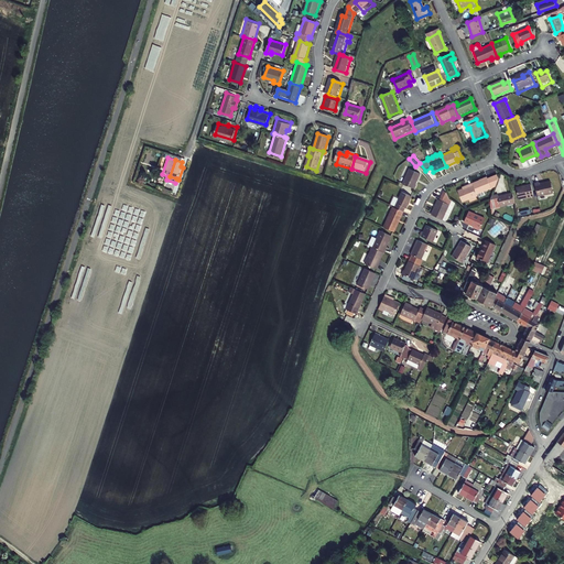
[(423,171),(411,165),(404,181),(416,186),(423,171)]
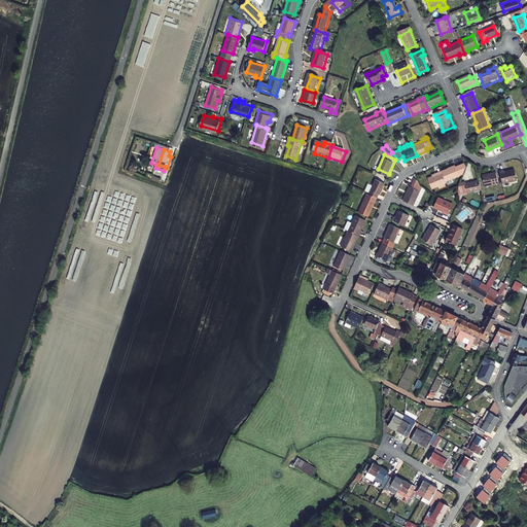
[(455,168),(455,167),(442,172),(446,182),(462,176),(466,167),(465,164),(455,168)]
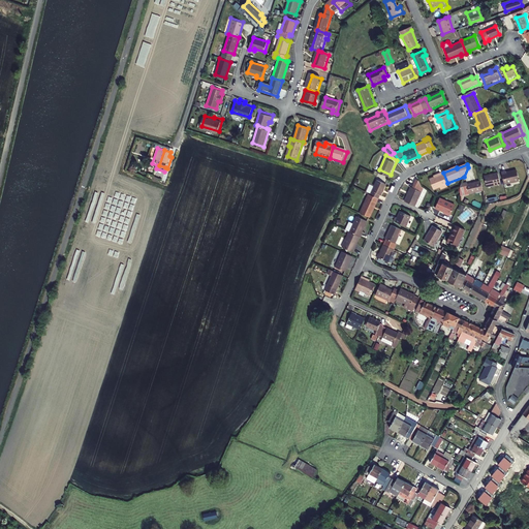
[(506,172),(505,169),(500,170),(504,184),(520,180),(517,169),(506,172)]
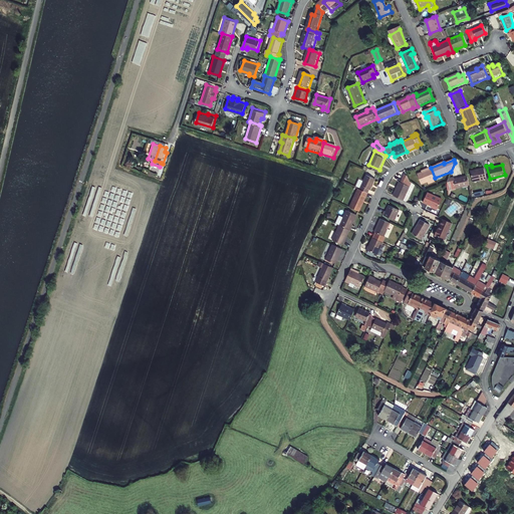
[(490,179),(486,166),(480,168),(480,169),(471,172),(474,183),(490,179)]
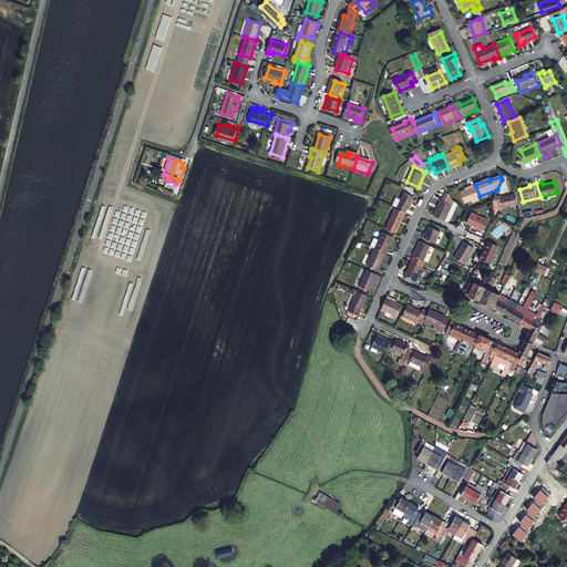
[(472,189),(461,194),(465,204),(481,198),(480,196),(475,185),(471,187),(472,189)]
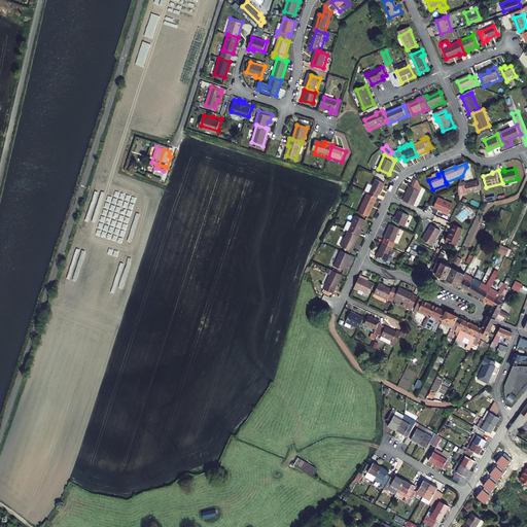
[(380,192),(385,181),(376,177),(373,183),(369,181),(364,188),(369,190),(369,191),(377,196),(378,191),(380,192)]
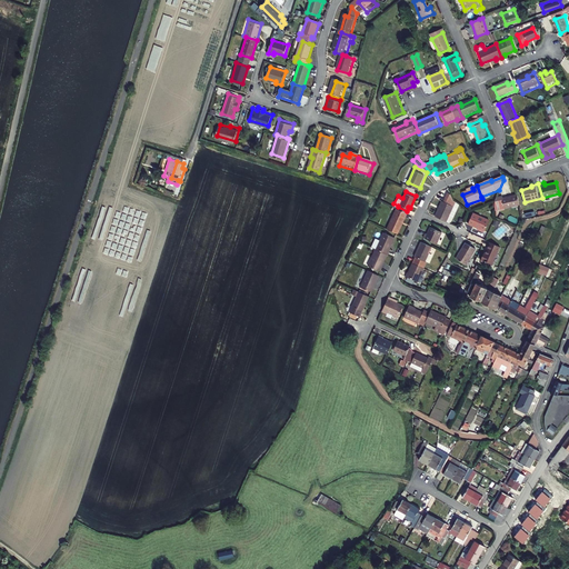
[(502,198),(506,210),(521,206),(518,193),(502,198)]
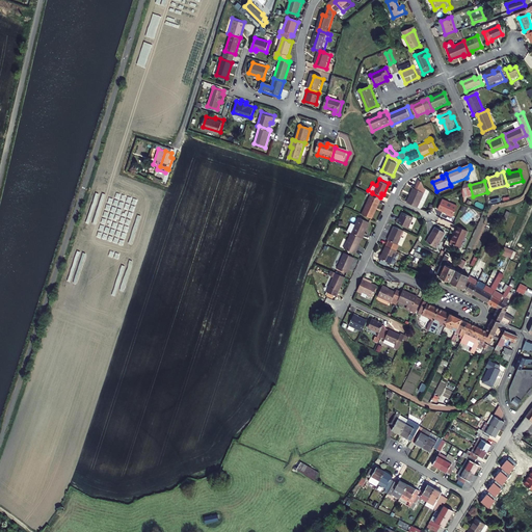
[(416,187),(408,201),(419,206),(426,192),(416,187)]
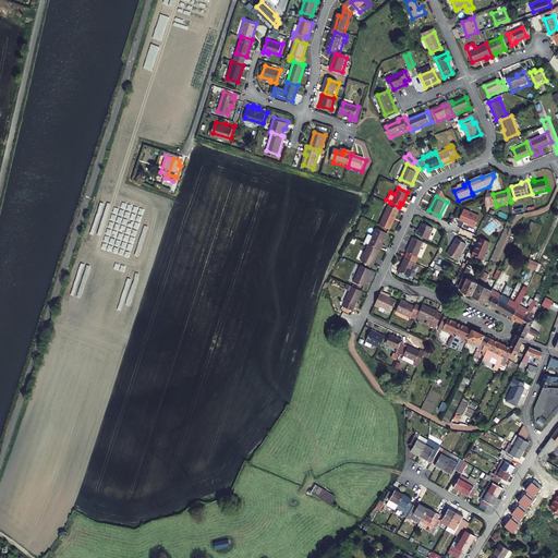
[(388,202),(378,221),(390,227),(399,207),(390,203),(388,202)]
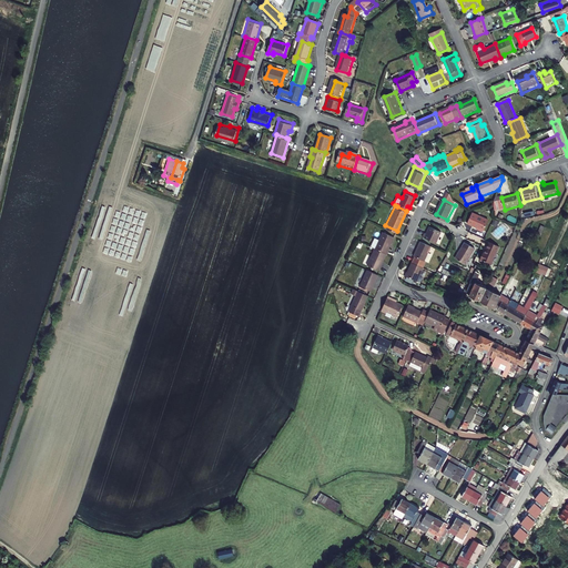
[(475,213),(470,224),(486,232),(492,221),(475,213)]
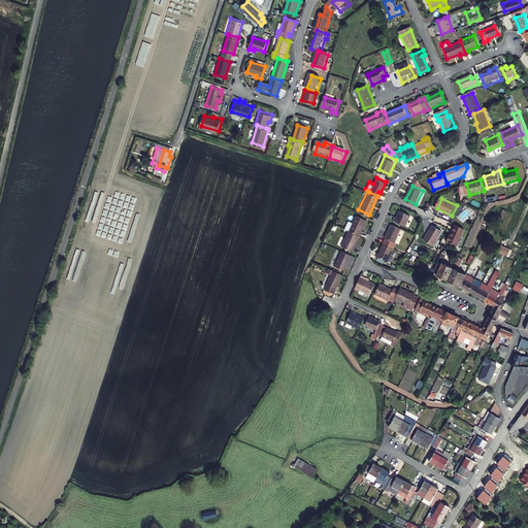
[(394,217),(393,220),(404,226),(409,216),(399,210),(396,218),(394,217)]
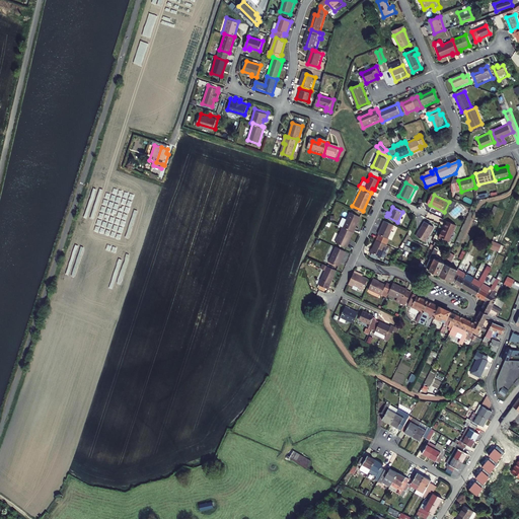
[(361,216),(350,210),(343,225),(353,229),(354,230),(361,216)]
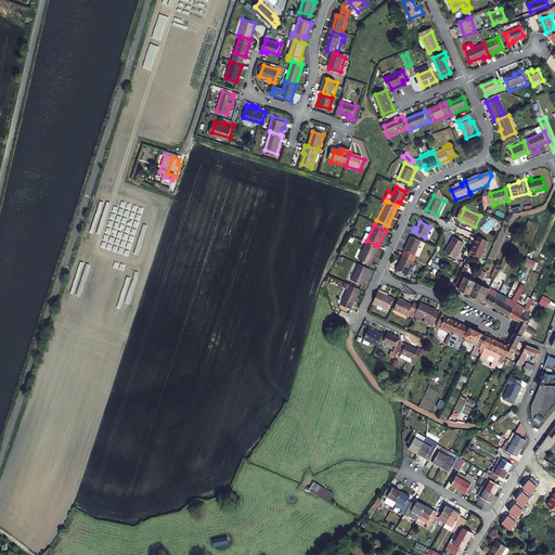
[(412,235),(405,248),(416,254),(423,240),(412,235)]
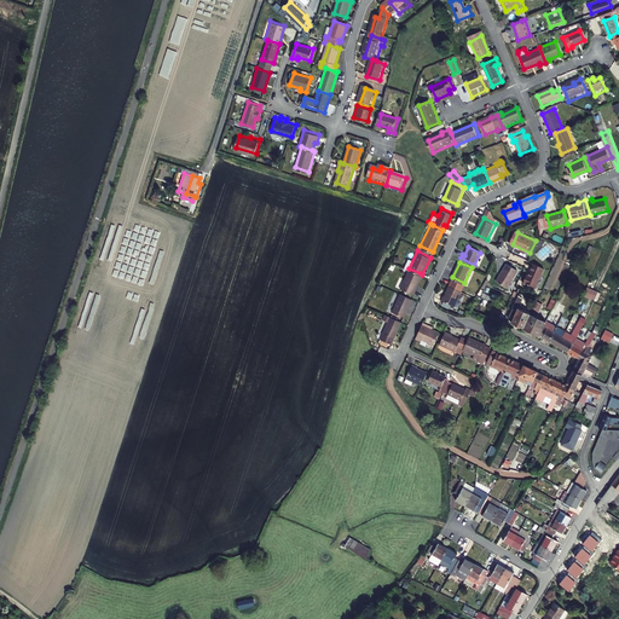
[(527,275),(524,282),(537,288),(545,267),(536,262),(530,276),(527,275)]
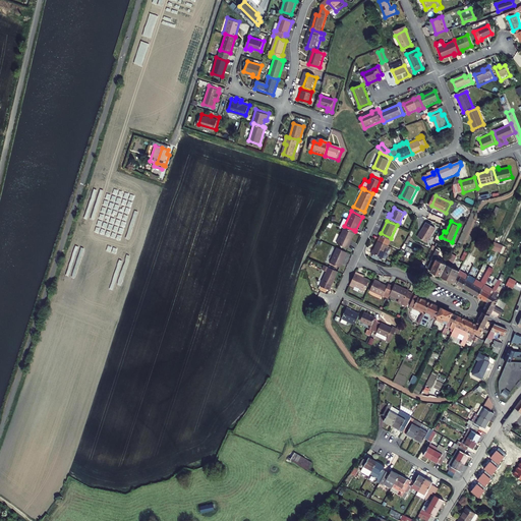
[(427,222),(419,237),(428,242),(438,227),(427,222)]
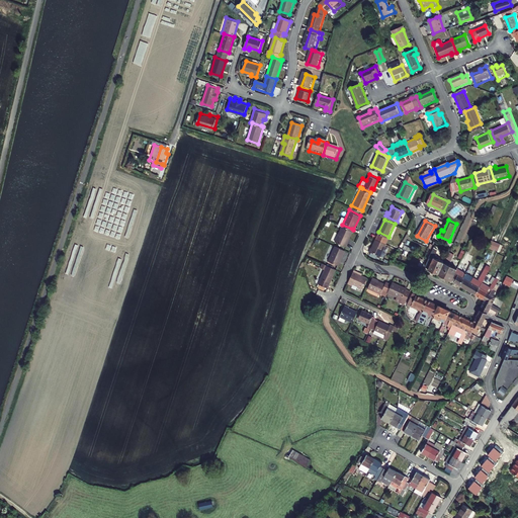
[(342,225),(334,241),(345,246),(348,242),(346,241),(352,229),(342,225)]
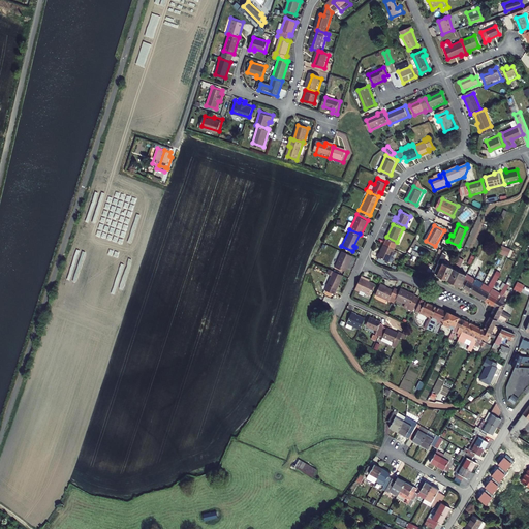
[(380,252),(378,256),(390,262),(397,249),(386,244),(382,253),(380,252)]
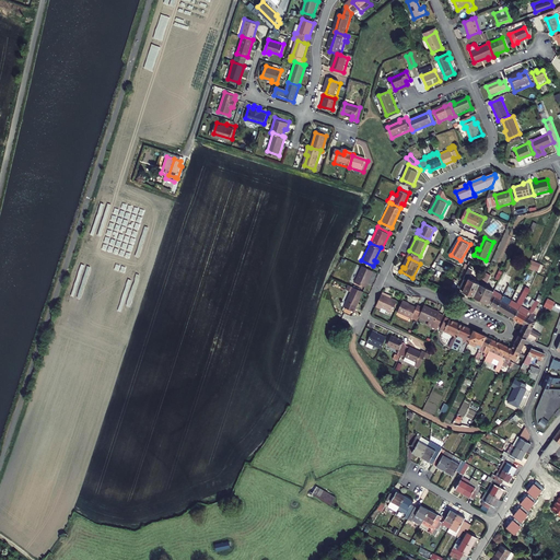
[(374,266),(380,269),(384,263),(378,259),(374,266)]
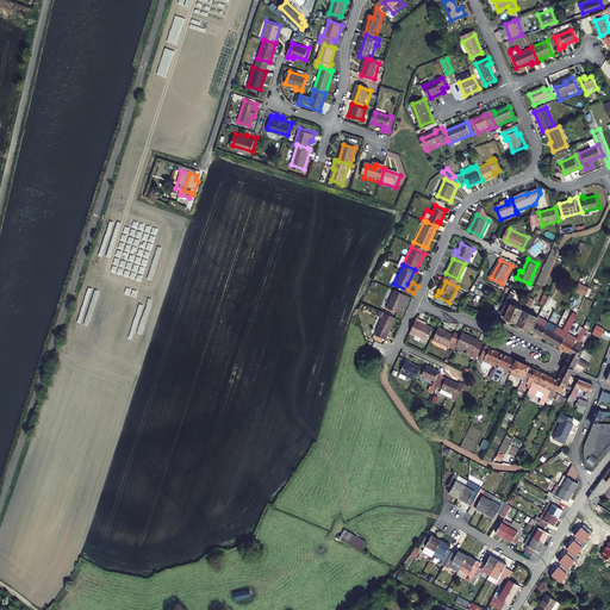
[(574,292),(586,296),(589,286),(577,282),(574,292)]
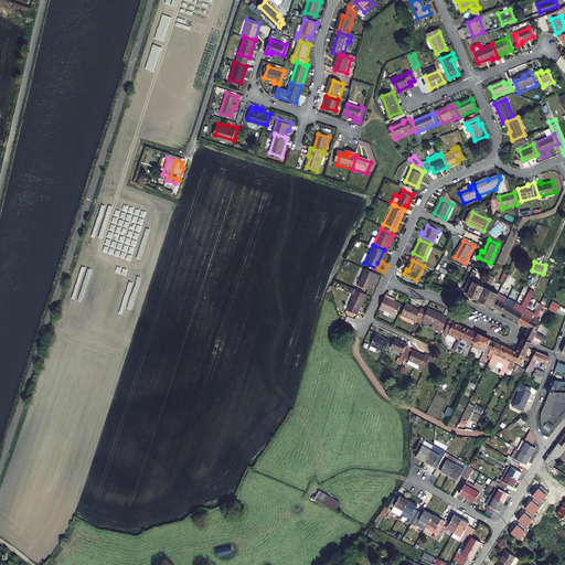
[(364,266),(356,284),(368,288),(375,272),(364,266)]
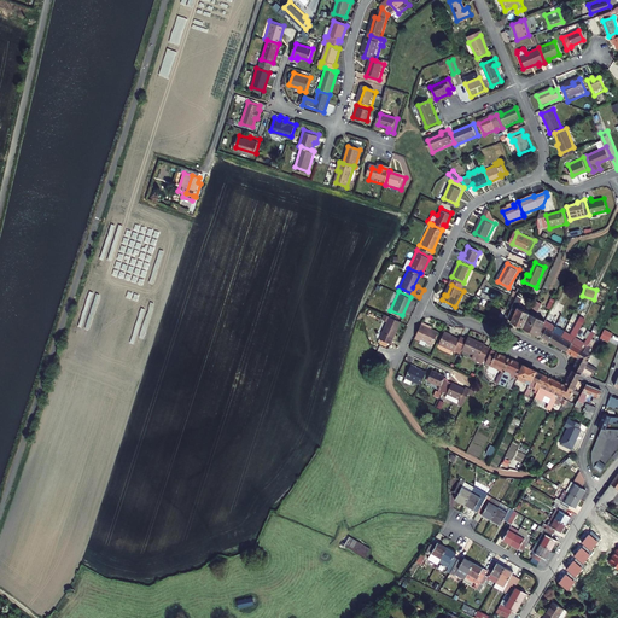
[(489,295),(487,299),(505,309),(507,304),(489,295)]
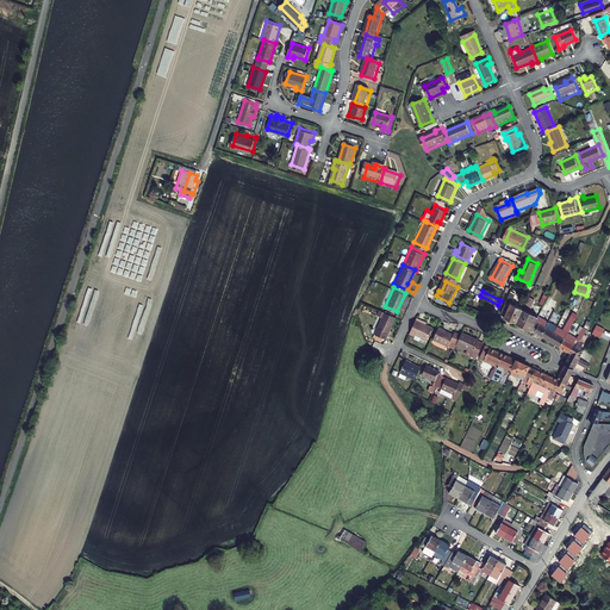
[(521,297),(516,294),(508,312),(524,321),(528,313),(516,307),(521,297)]
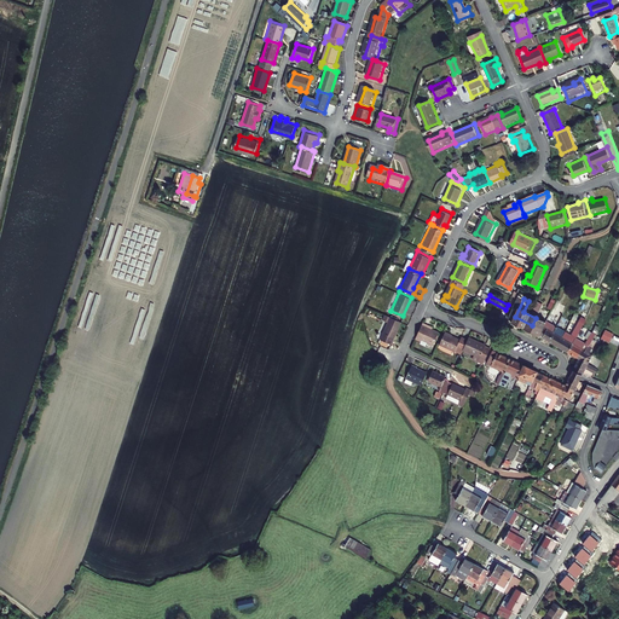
[(495,314),(492,319),(508,328),(514,314),(510,312),(505,320),(495,314)]
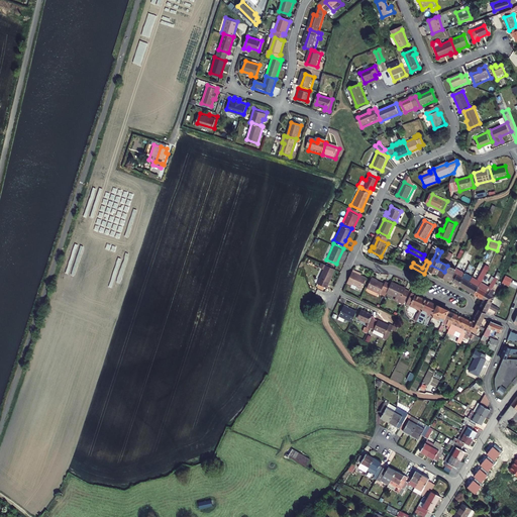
[(334,268),(325,264),(317,281),(326,286),(334,268)]
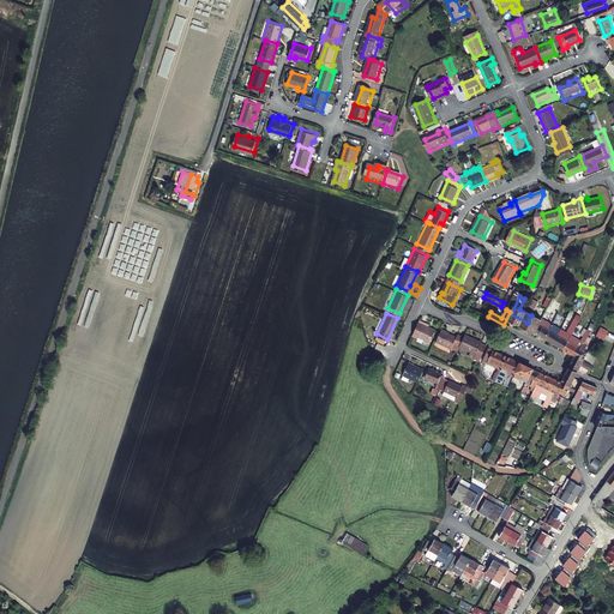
[(512,323),(511,325),(524,331),(528,323),(511,314),(509,318),(510,319),(510,321),(512,323)]
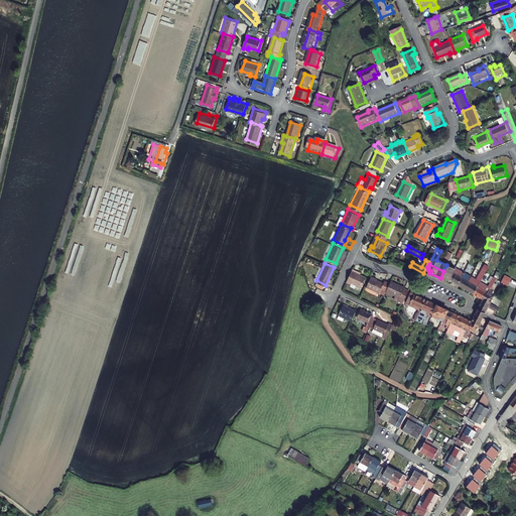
[(456,276),(458,270),(446,265),(443,271),(456,276)]
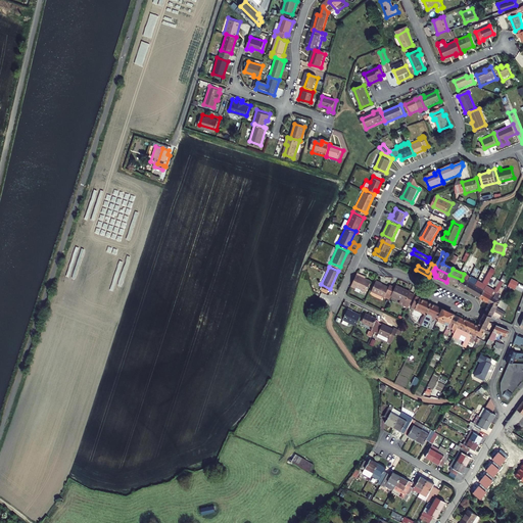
[(363,273),(355,287),(360,288),(361,286),(371,291),(375,282),(370,279),(371,277),(363,273)]
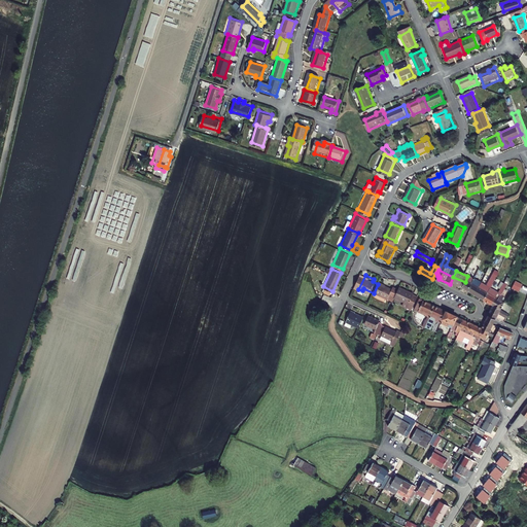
[(465,282),(461,290),(470,294),(477,281),(473,279),(470,285),(468,284),(470,278),(467,276),(465,282)]
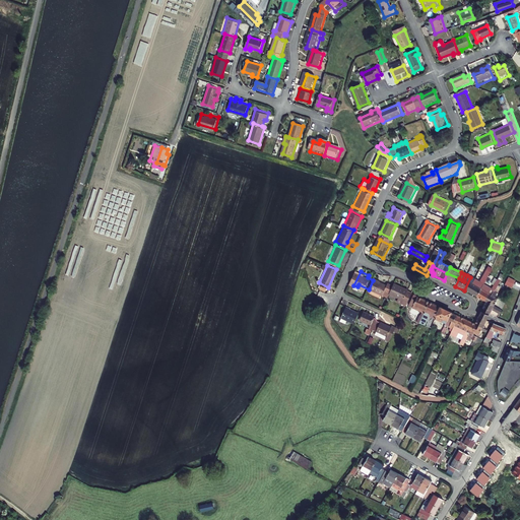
[(447,273),(444,280),(455,286),(459,278),(447,273)]
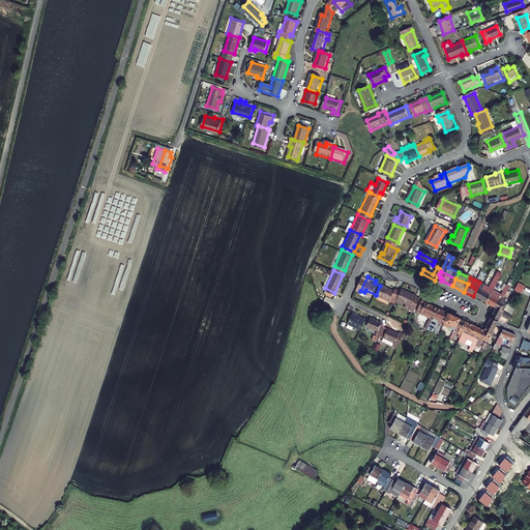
[(488,286),(481,300),(491,305),(498,291),(503,281),(499,278),(494,289),(488,286)]
